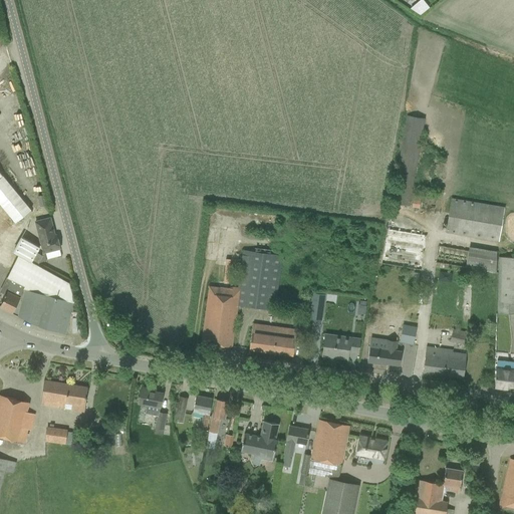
[(407,116),(392,203),(392,204),(409,207),(424,119),(407,116)]
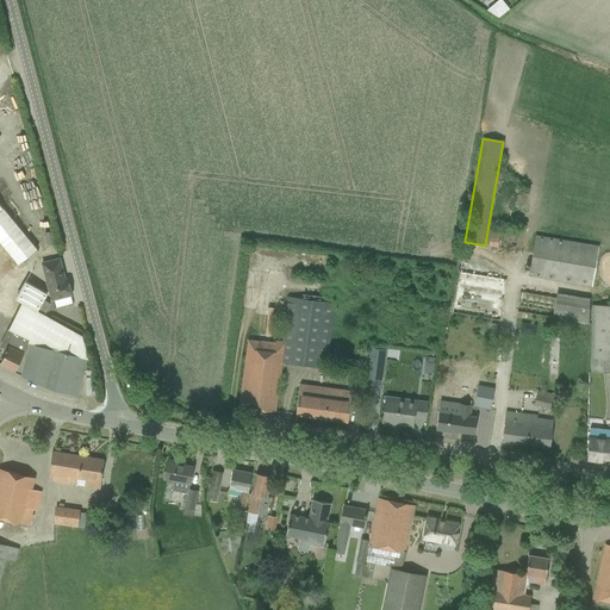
[(2,209),(0,210),(0,242),(18,265),(37,249),(2,209)]
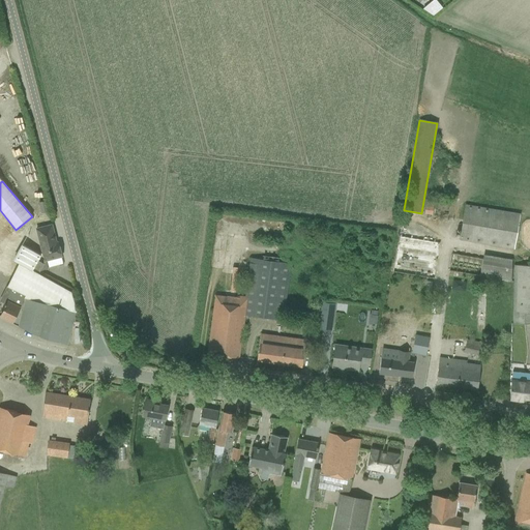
[(36,209),(42,208),(39,197),(33,199),(36,209)]
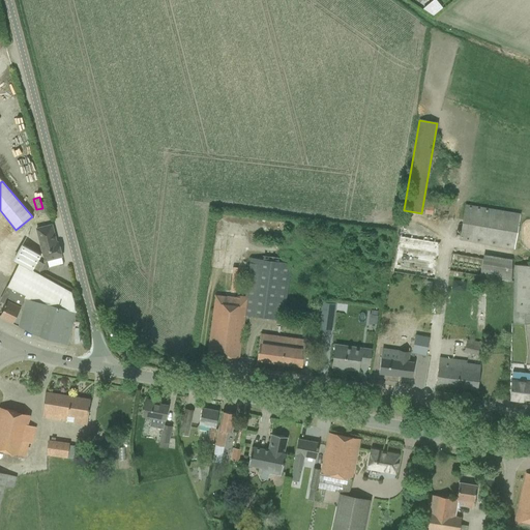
[(424,214),(433,215),(435,202),(425,201),(424,214)]
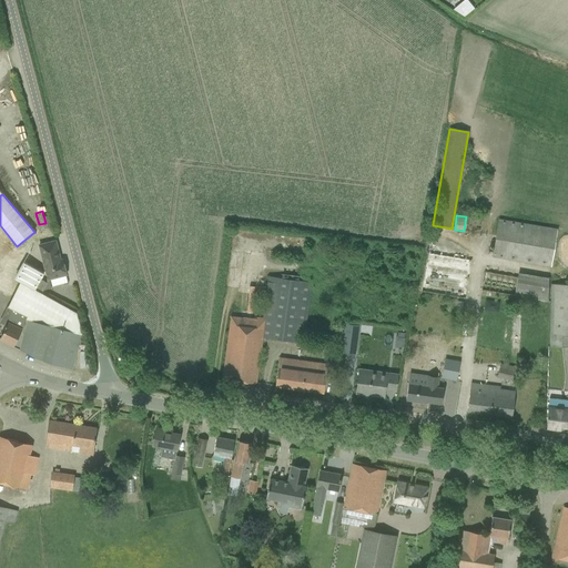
[(557,229),(498,220),(492,257),(550,267),(557,229)]
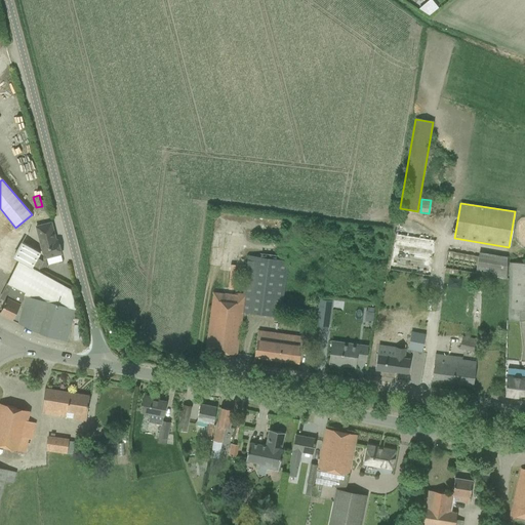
[(51,223),(36,227),(44,258),(61,254),(57,240),(55,240),(51,223)]
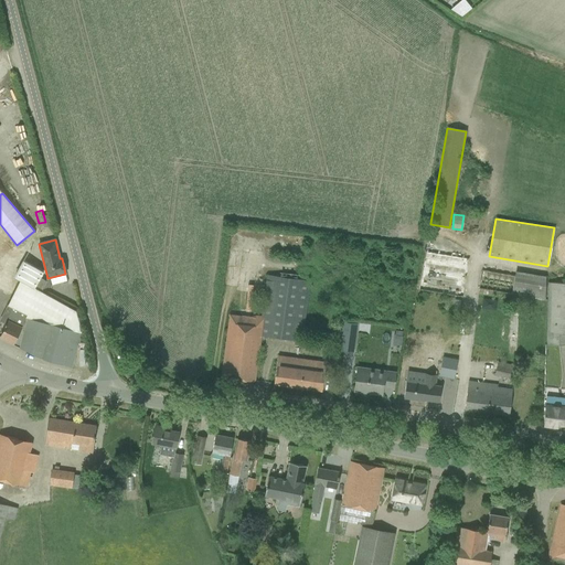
[(414,288),(455,296),(461,258),(436,254),(435,259),(425,257),(420,278),(416,278),(414,288)]
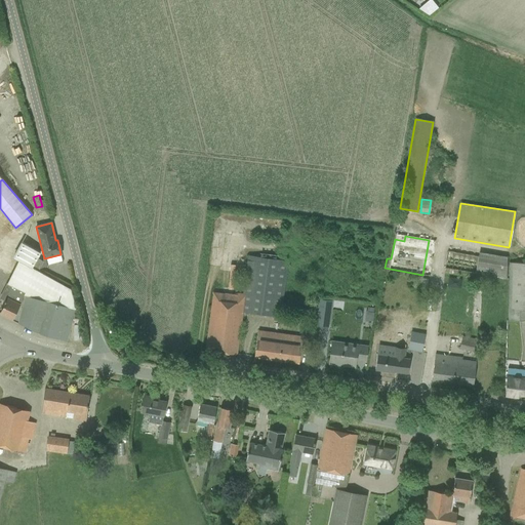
[(252,248),(267,250),(268,240),(253,239),(252,248)]
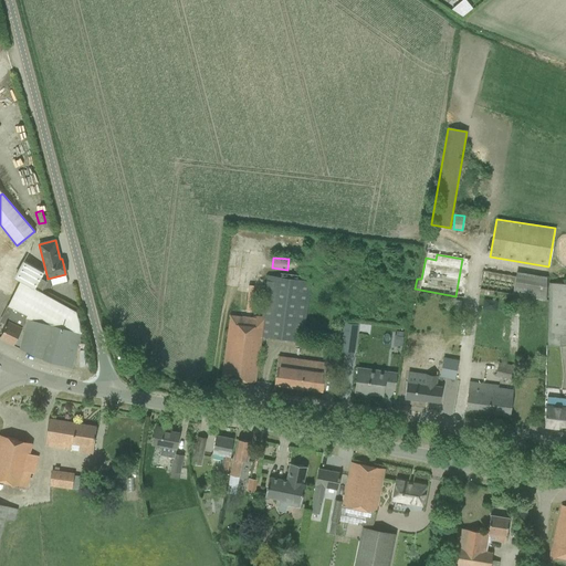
[(20,281),(8,305),(10,307),(27,315),(12,345),(44,360),(72,367),(81,332),(75,312),(41,293),(46,282),(41,279),(44,272),(23,262),(14,279),(20,281)]
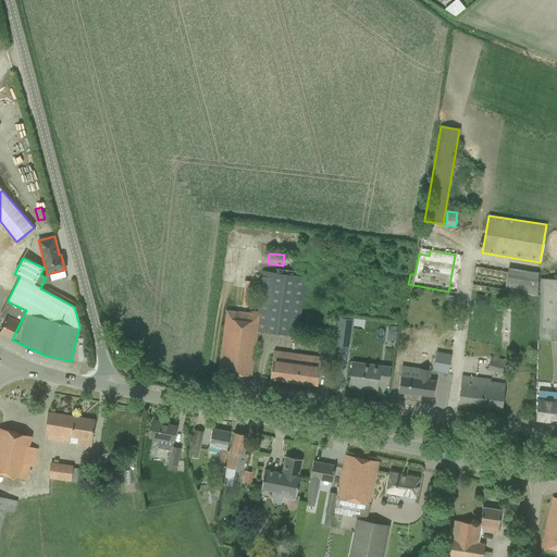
[(467,264),(463,284),(529,292),(532,269),(500,264),(500,269),(467,264)]
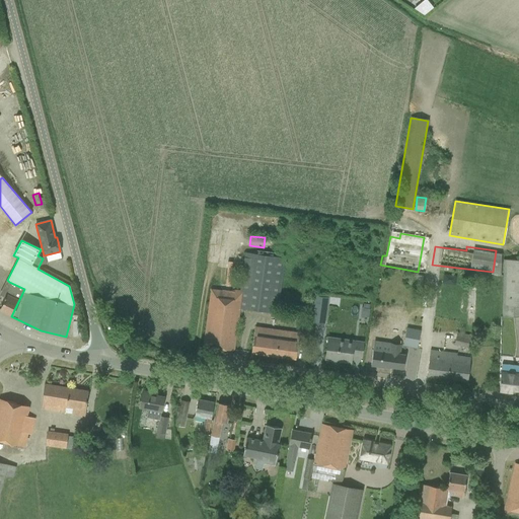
[(211,289),(203,347),(233,351),(239,308),(277,313),(284,258),(245,252),(240,291),(225,289),(225,291),(211,289)]
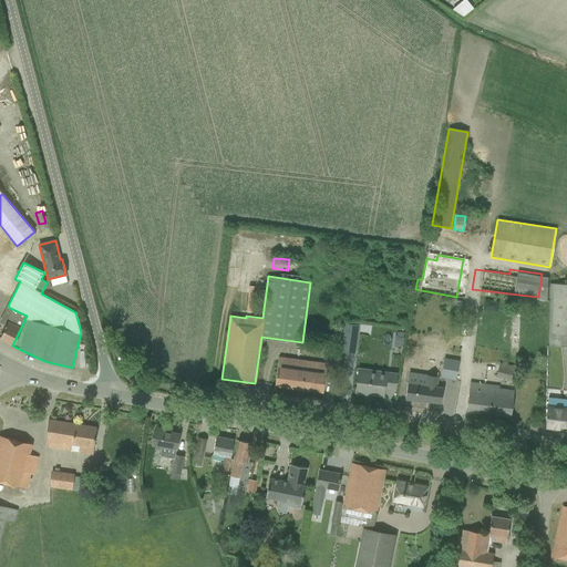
[(566,334),(566,284),(549,284),(548,346),(566,347),(566,334)]
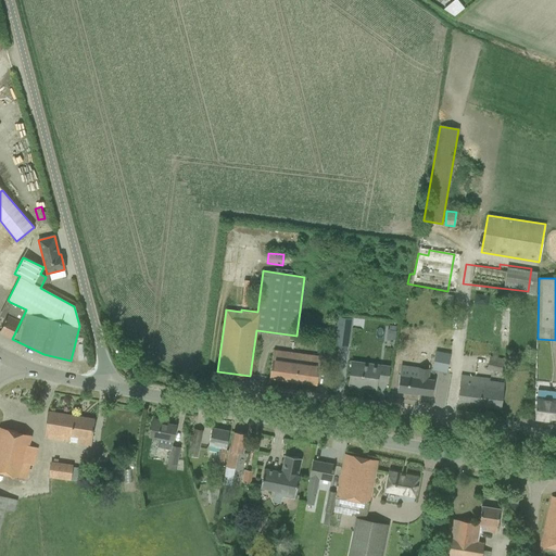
[(472,303),(488,305),(489,297),(475,293),(472,303)]
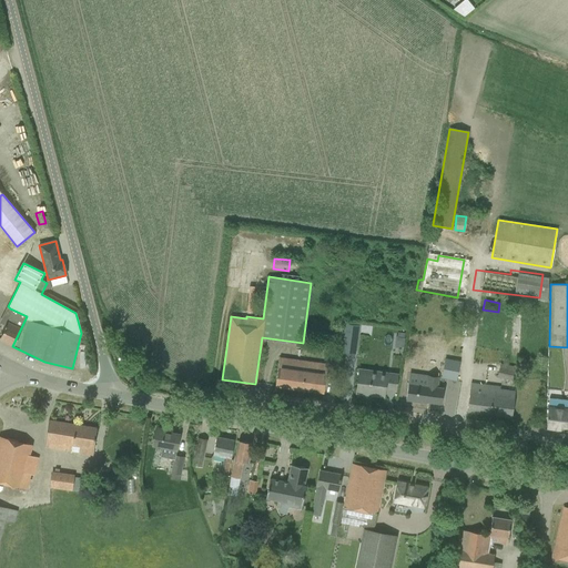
[(6,327),(0,338),(0,340),(12,346),(27,316),(10,308),(3,321),(8,323),(7,326),(6,325),(4,327),(6,327)]
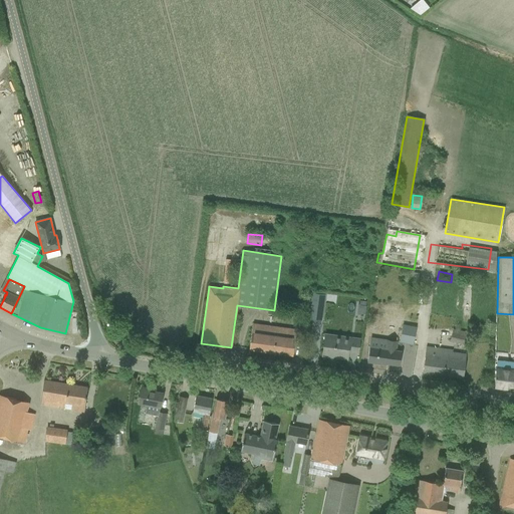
[(309,318),(321,320),(324,294),(312,293),(309,318)]
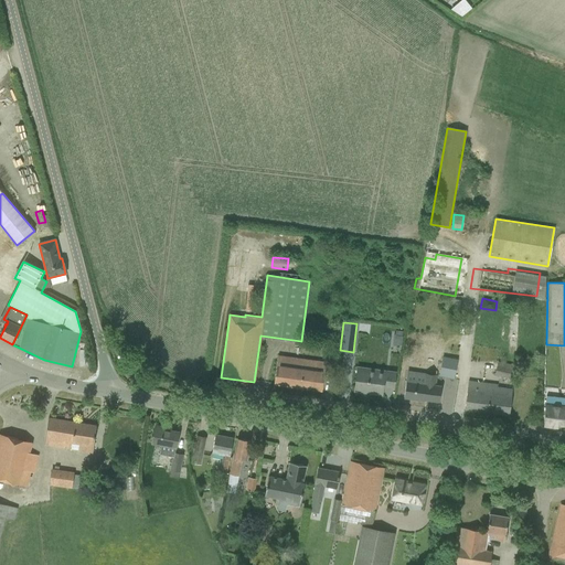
[(277,356),(274,384),(321,391),(326,363),(277,356)]
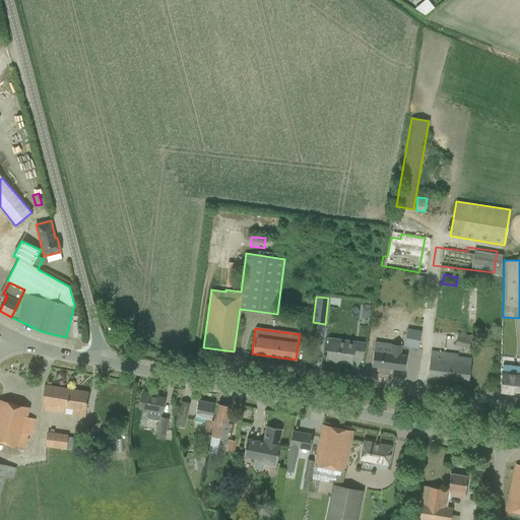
[(417,348),(420,331),(407,328),(404,345),(417,348)]
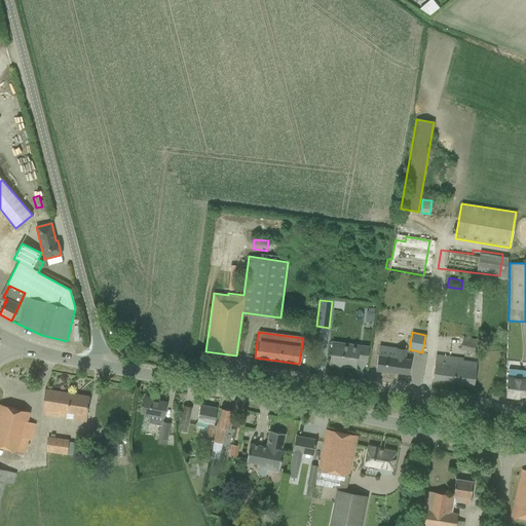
[(474,352),(477,340),(463,336),(460,349),(474,352)]
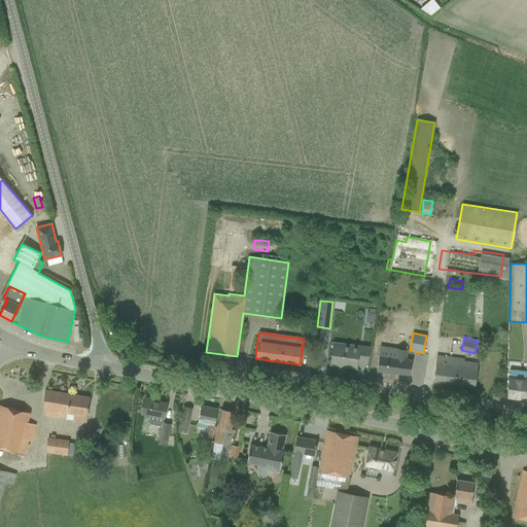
[(332,346),(331,354),(330,364),(356,369),(357,361),(366,363),(369,348),(351,346),(351,349),(332,346)]
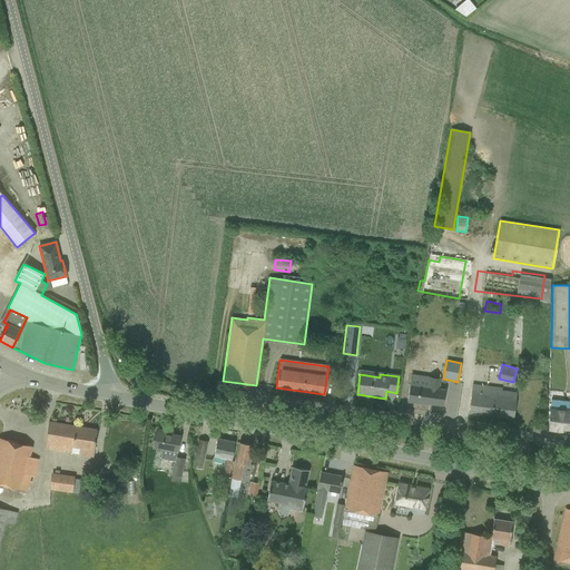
[(410,384),(408,402),(428,404),(428,403),(443,405),(445,390),(435,389),(436,381),(430,380),(429,387),(410,384)]
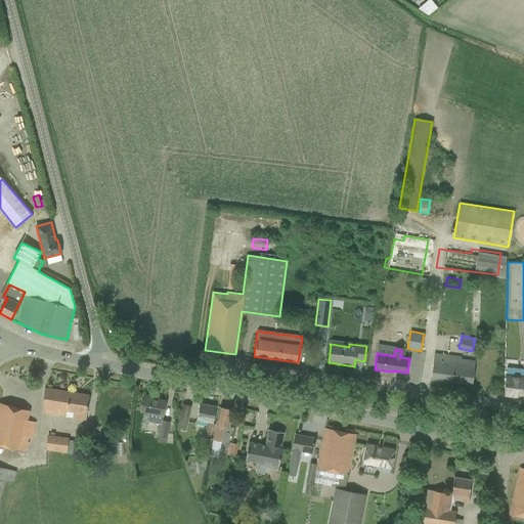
[(434,353),(431,380),(472,385),(475,361),(461,359),(461,357),(434,353)]
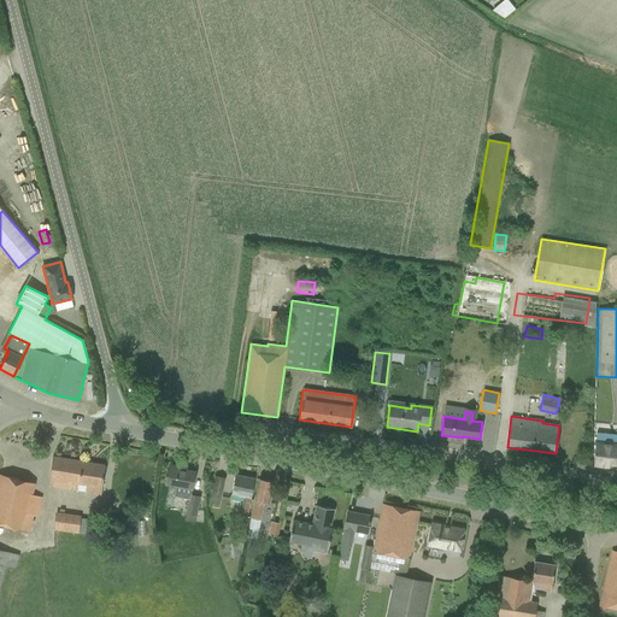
[(616,434),(595,433),(594,465),(616,468),(616,434)]
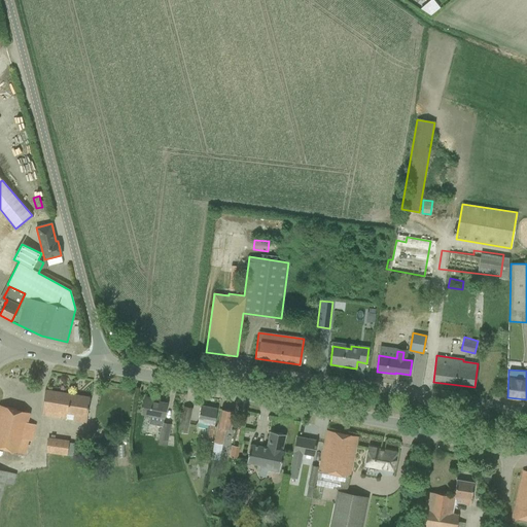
[(41,415),(66,419),(73,420),(73,421),(86,423),(90,397),(44,390),(41,415)]
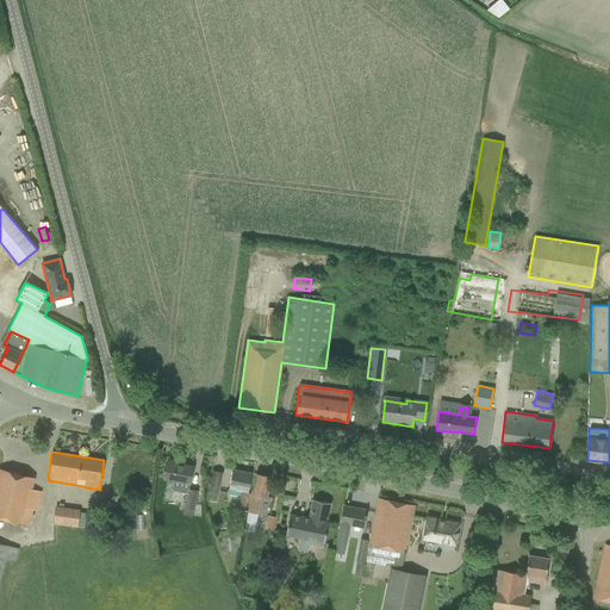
[(188,490),(193,467),(178,464),(178,461),(167,459),(163,479),(174,481),(172,491),(187,495),(185,508),(199,511),(203,492),(188,490)]
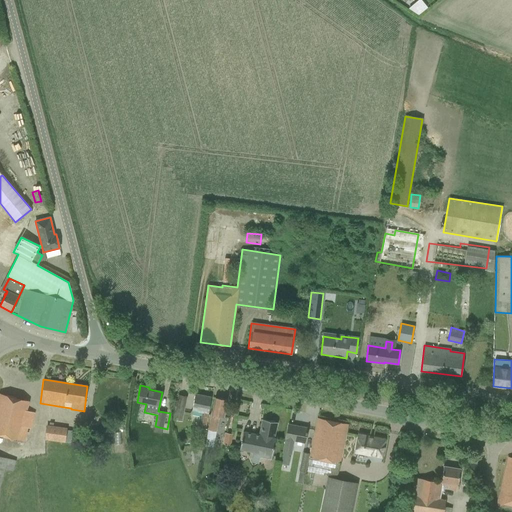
[(0,434),(23,441),(27,428),(30,429),(34,413),(26,411),(29,401),(0,393),(0,434)]
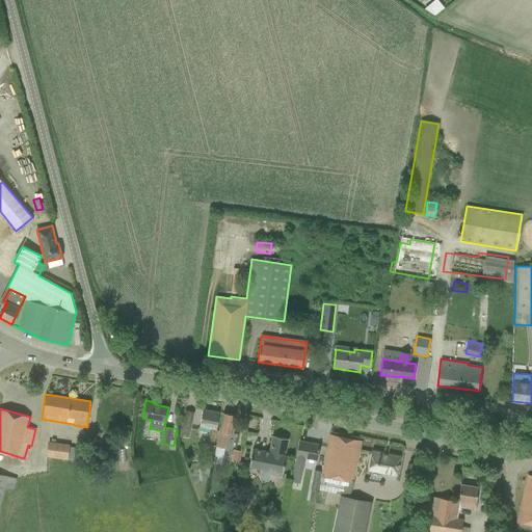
[(203,409),(201,420),(200,426),(210,428),(209,433),(207,433),(205,445),(206,445),(204,454),(211,455),(219,413),(203,409)]
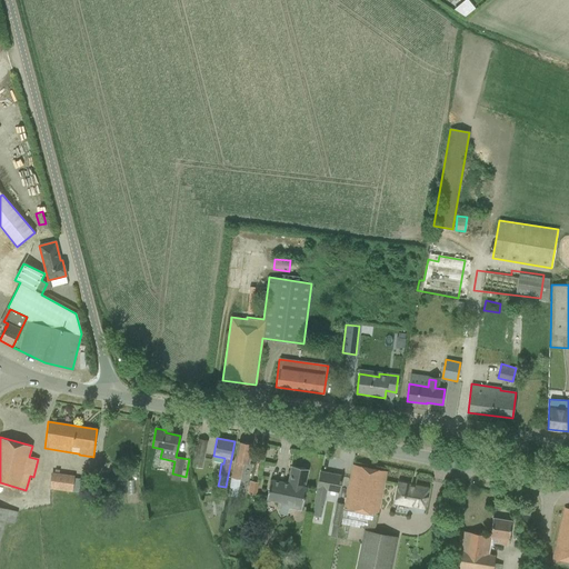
[(202,468),(207,441),(198,439),(192,467),(202,468)]
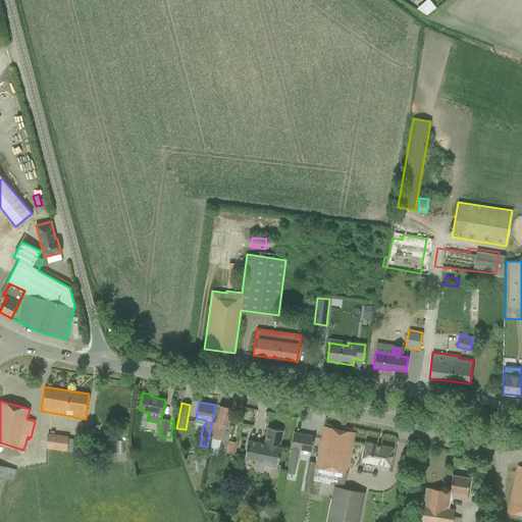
[(227,425),(228,418),(230,408),(219,406),(217,415),(212,438),(220,439),(223,424),(227,425)]
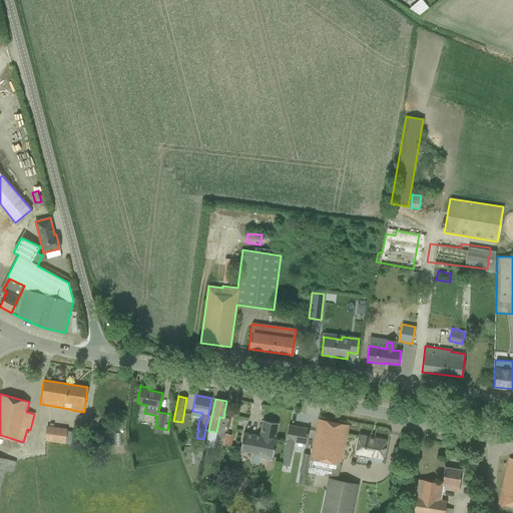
[(136,409),(134,420),(141,421),(143,410),(136,409)]
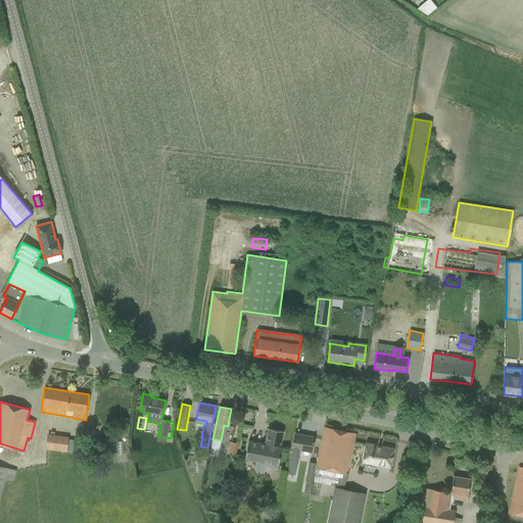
[(325,427),(323,437),(314,481),(343,487),(354,433),(325,427)]
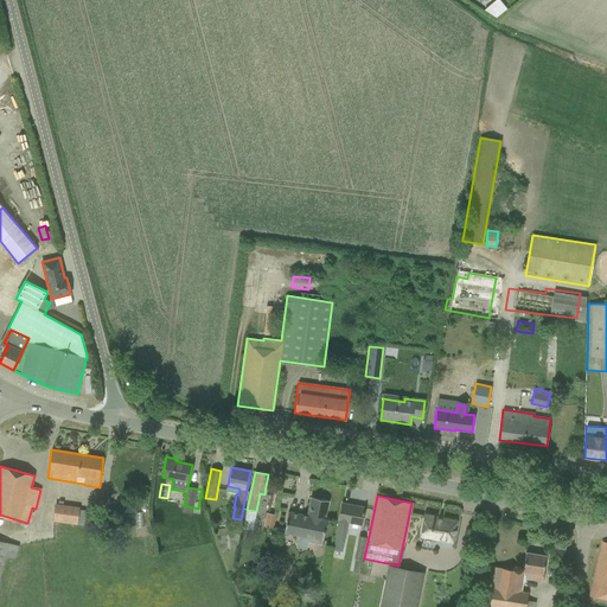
[(323,541),(326,519),(325,519),(328,500),(311,497),(308,511),(311,511),(310,516),(288,512),(283,532),(298,536),(296,545),(298,547),(300,548),(302,548),(305,548),(307,548),(308,537),(323,541)]
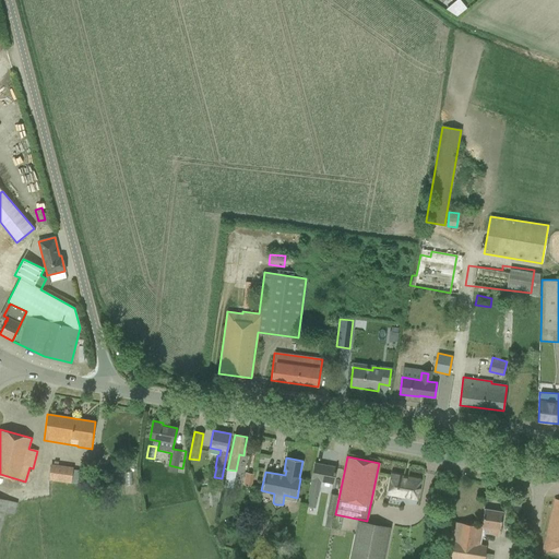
[(314,463),(312,474),(308,494),(317,496),(320,482),(332,484),(335,467),(314,463)]
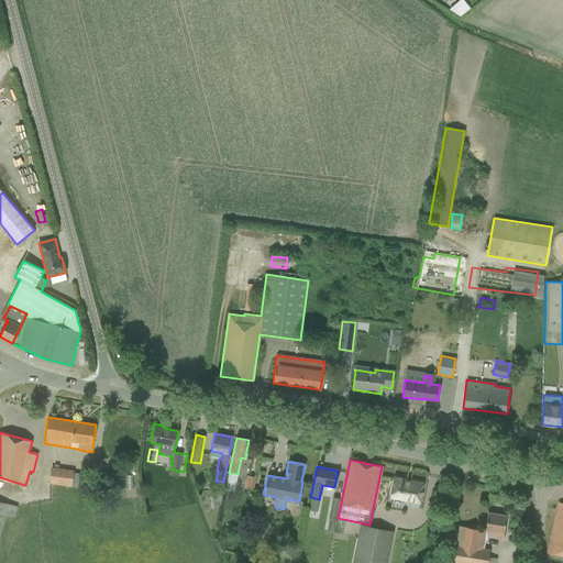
[(48,484),(72,486),(74,470),(51,467),(48,484)]
